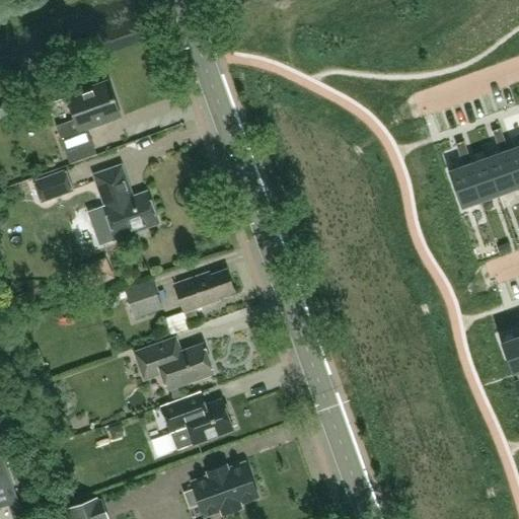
[(75,120),(56,126),(65,152),(92,142),(87,129),(121,117),(107,81),(67,96),(75,120)]
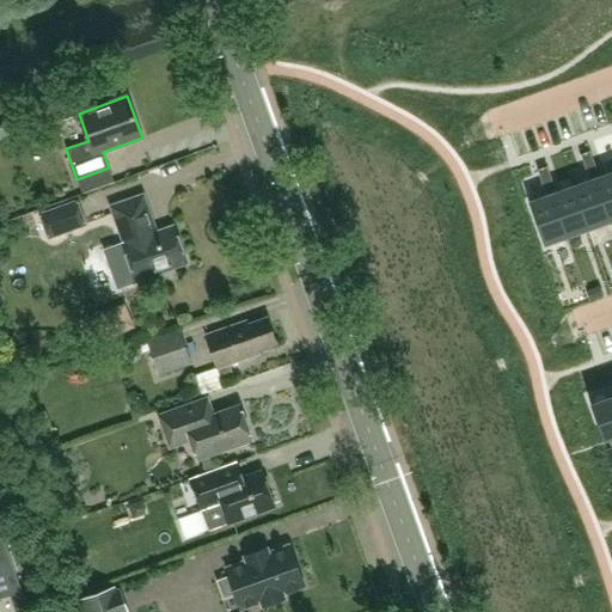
[(0,139),(11,146),(20,130),(5,118),(0,126),(0,139)]
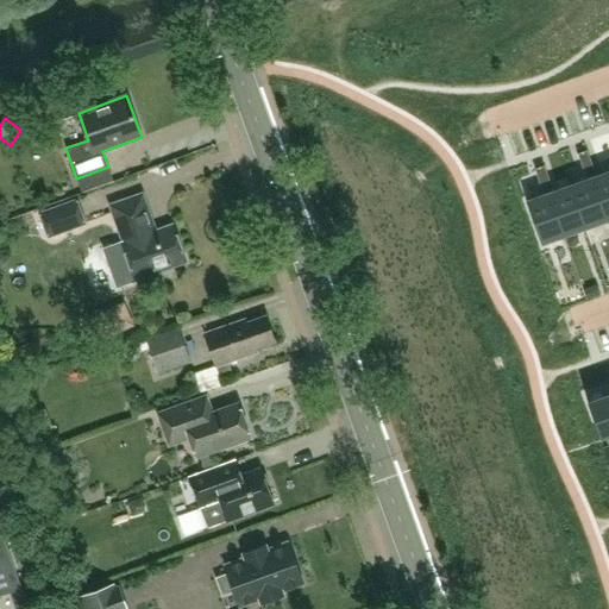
[(588,151),(578,154),(583,167),(592,163),(588,151)]
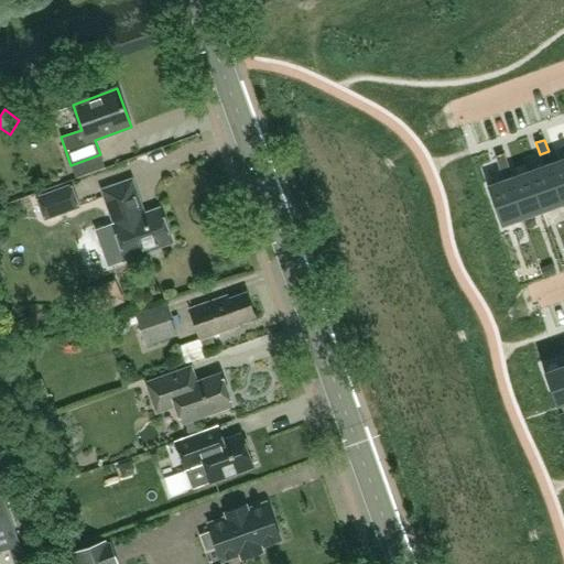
[(549,151),(540,154),(543,166),(548,165),(552,163),(549,151)]
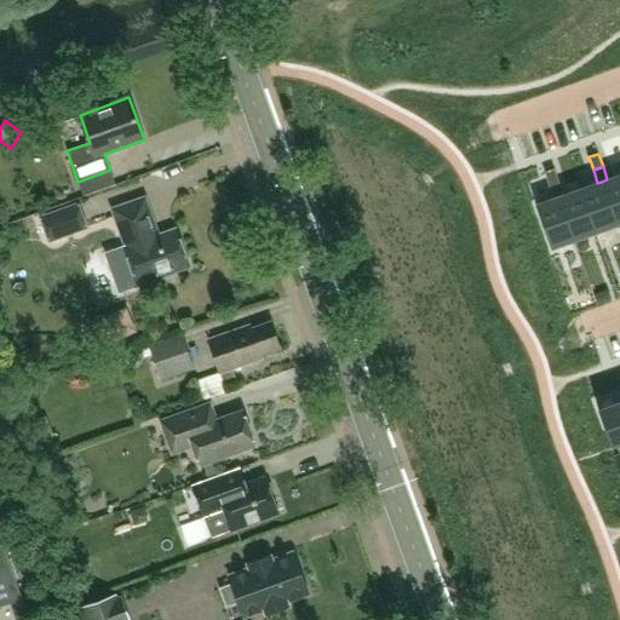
[(555,168),(545,172),(550,185),(560,182),(555,168)]
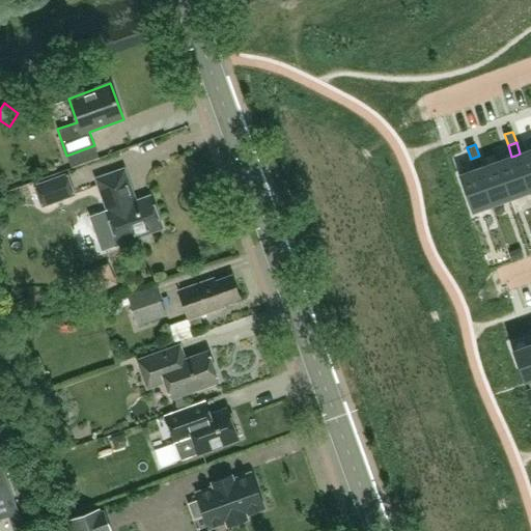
[(530,149),(520,154),(515,156),(530,193),(530,192),(530,149)]
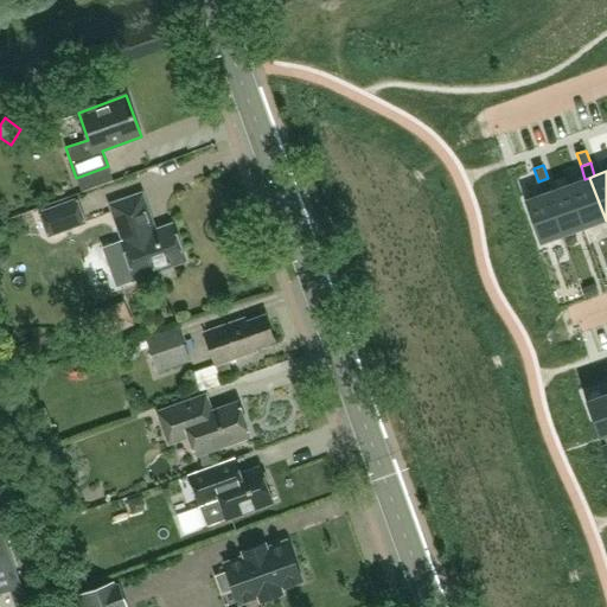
[(548,178),(538,181),(542,195),(547,193),(553,191),(548,178)]
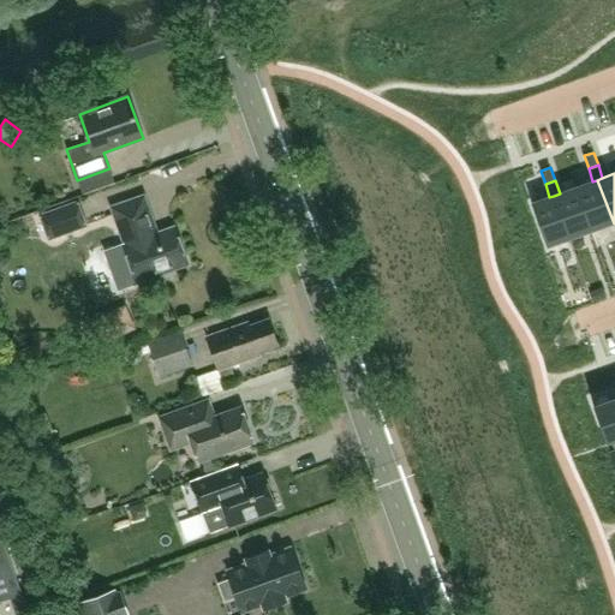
[(592,181),(575,187),(591,231),(614,224),(597,180),(592,181)]
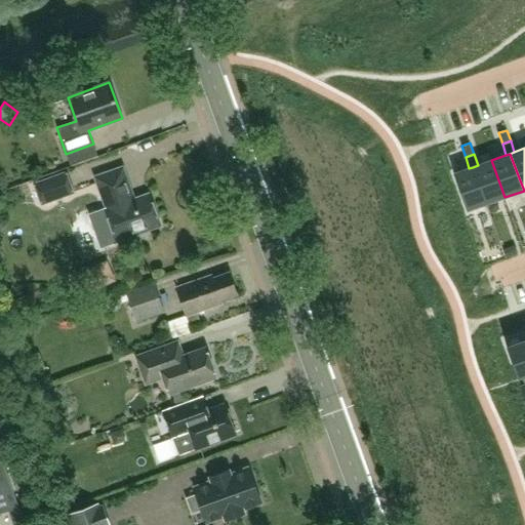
[(478,165),(473,167),(486,204),(505,197),(491,160),(478,165)]
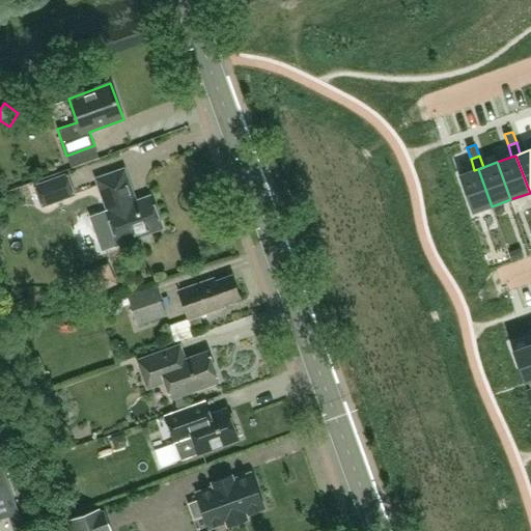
[(124,169),(96,179),(108,212),(107,212),(118,244),(137,238),(139,242),(150,238),(149,233),(163,228),(151,196),(136,201),(124,169)]
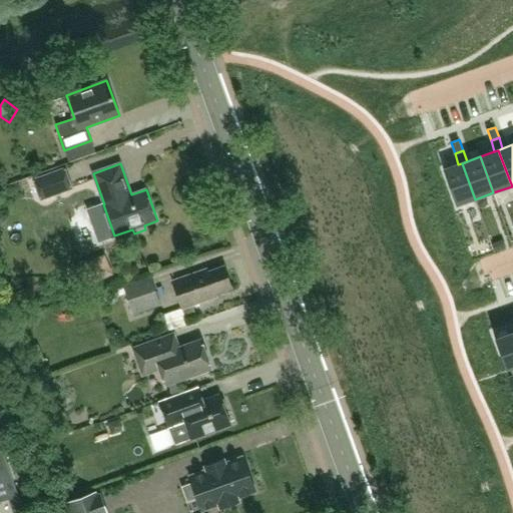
[(458,164),(443,169),(456,206),(475,199),(462,163),(458,164)]
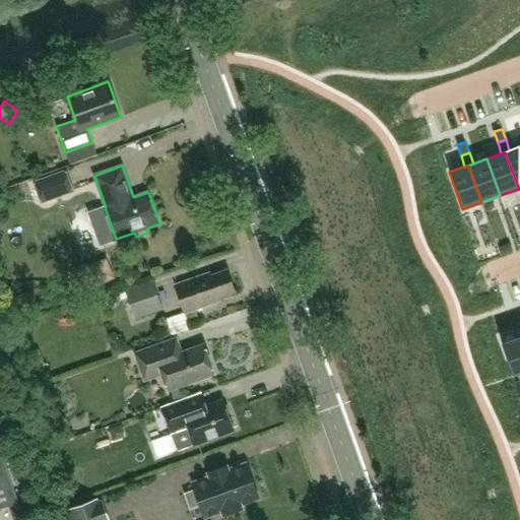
[(34,181),(42,204),(72,194),(64,171),(34,181)]
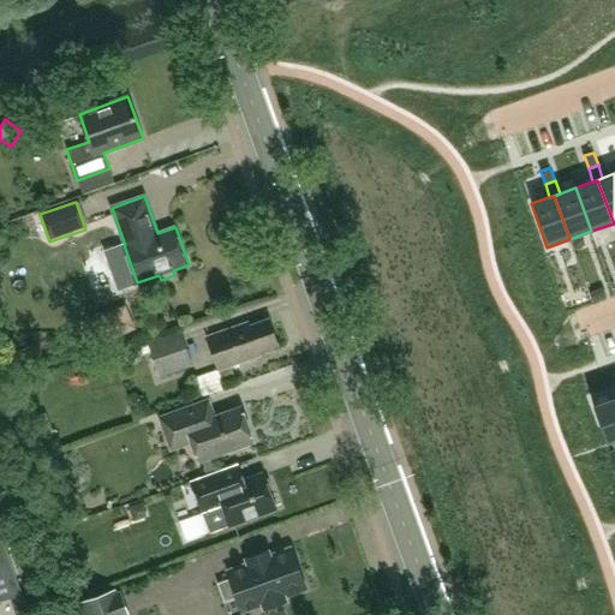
[(129,332),(121,315),(101,322),(109,340),(129,332)]
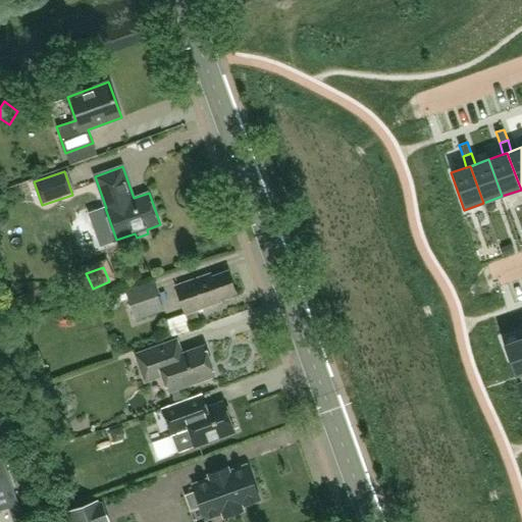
[(200,323),(196,311),(222,302),(221,299),(236,294),(228,271),(213,277),(212,273),(175,285),(186,315),(185,315),(189,327),(200,323)]
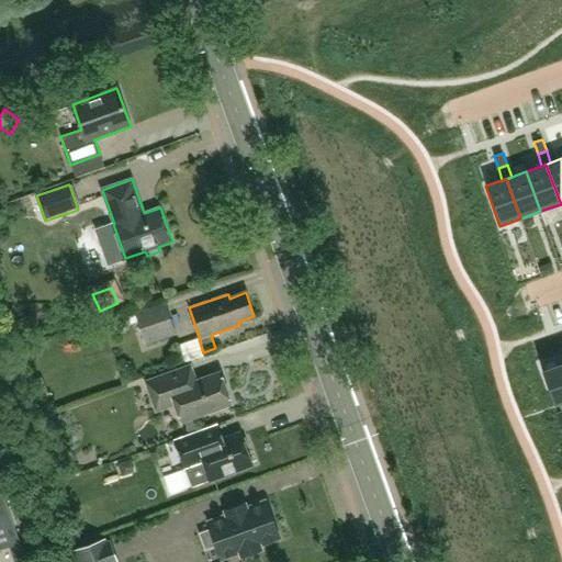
[(135,311),(135,312),(127,315),(130,325),(138,322),(146,346),(176,336),(166,301),(135,311)]
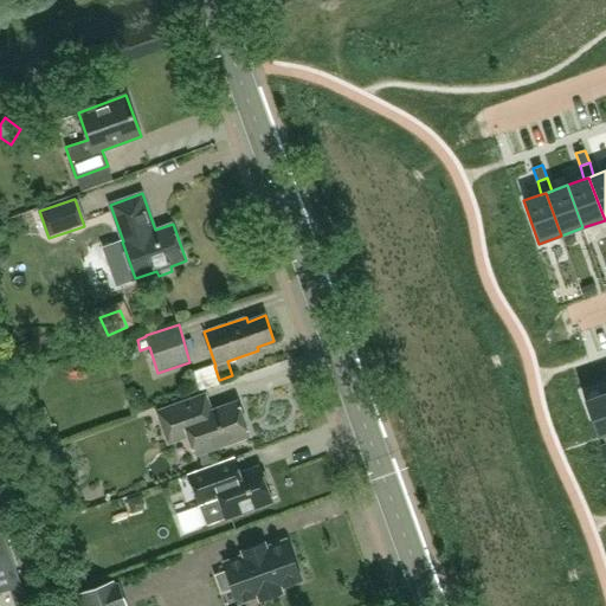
[(214,365),(193,372),(200,391),(220,384),(219,380),(214,366),(214,365)]
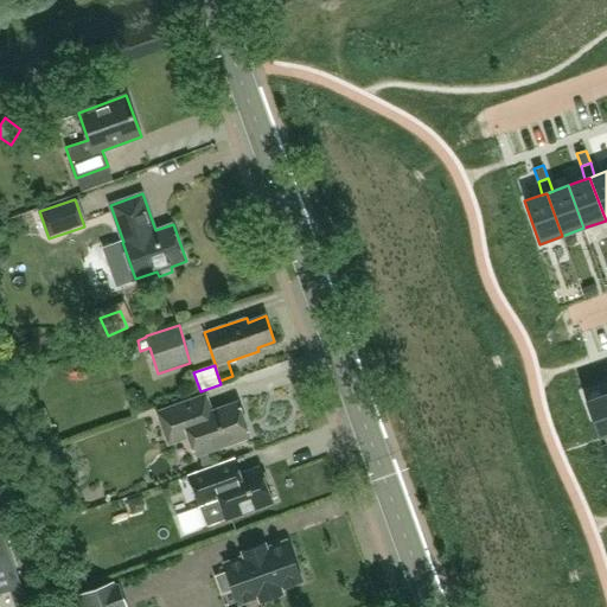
[(606,393),(586,401),(599,436),(605,434),(606,440),(606,442),(601,445),(606,460),(606,393)]
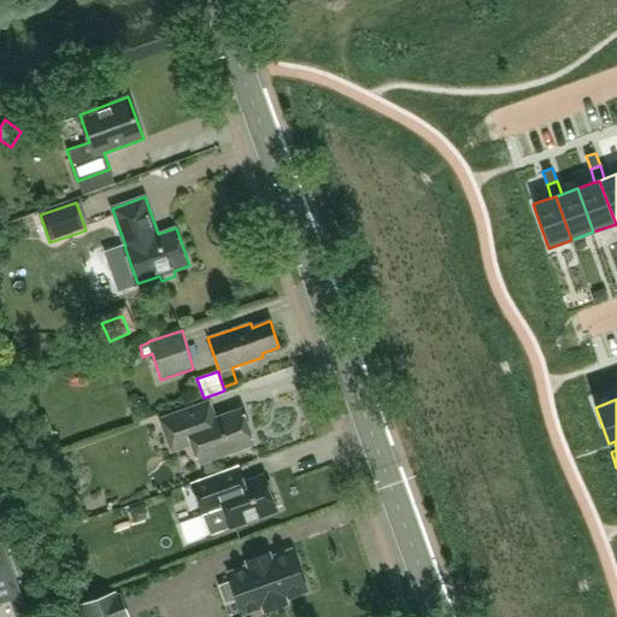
[(195,444),(201,463),(254,445),(241,409),(207,421),(201,404),(162,418),(172,451),(195,444)]
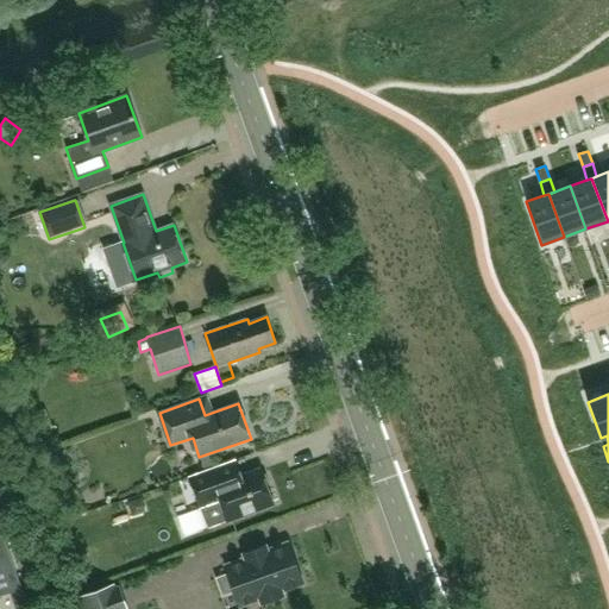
[(227,464),(190,477),(201,508),(202,507),(209,526),(227,519),(228,520),(274,503),(262,469),(233,479),(227,464)]
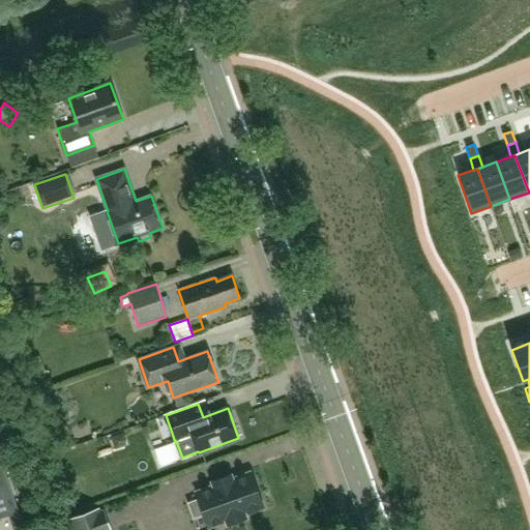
[(116,449),(123,447),(126,440),(124,433),(112,436),(116,449)]
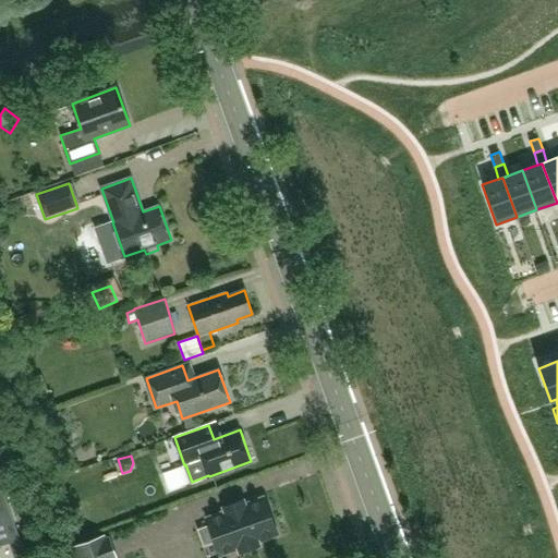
[(0,518),(11,513),(2,488),(0,488),(0,518)]
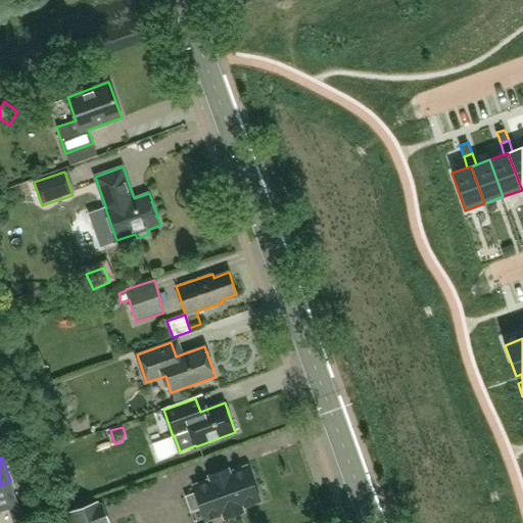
[(220,476),(219,473),(209,476),(210,480),(193,486),(196,493),(187,497),(192,511),(201,508),(206,520),(224,514),(225,518),(243,512),(242,508),(259,502),(247,467),(220,476)]
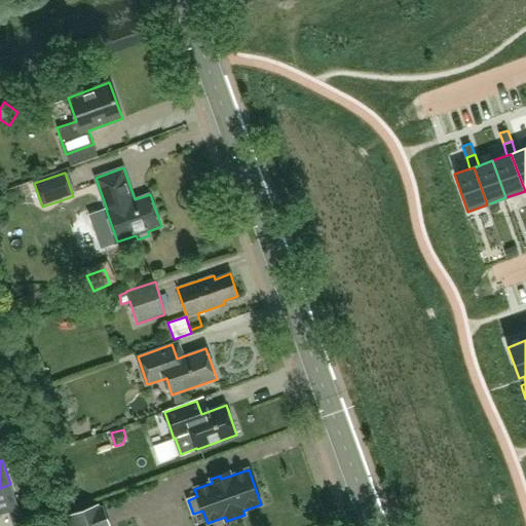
[(10,484),(0,488),(0,490),(8,513),(20,509),(10,484)]
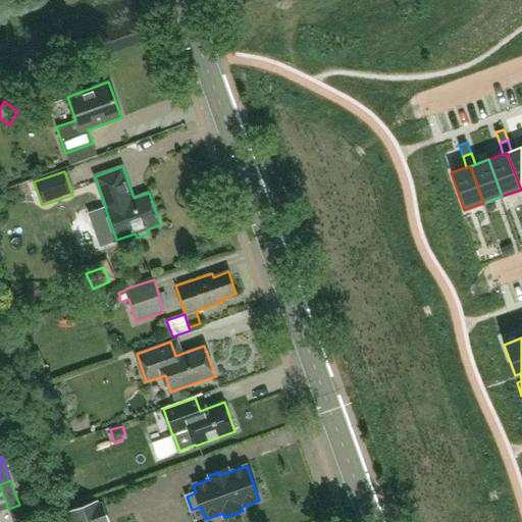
[(98,505),(97,502),(68,512),(71,521),(109,521),(102,503),(98,505)]
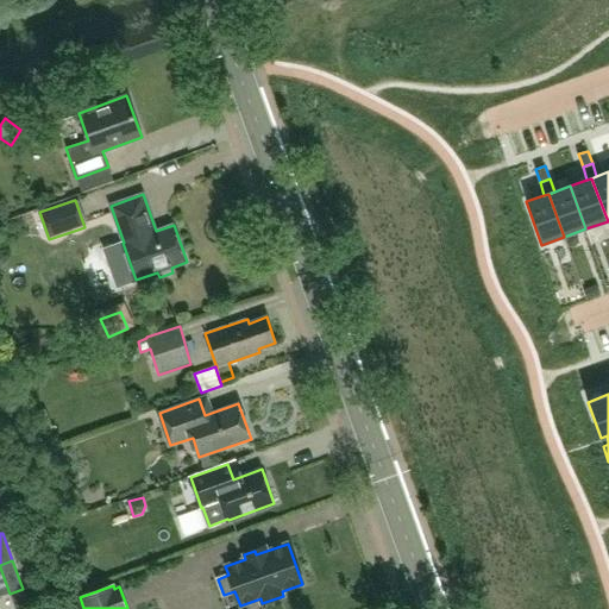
[(29,608),(23,589),(10,594),(14,608),(29,608)]
